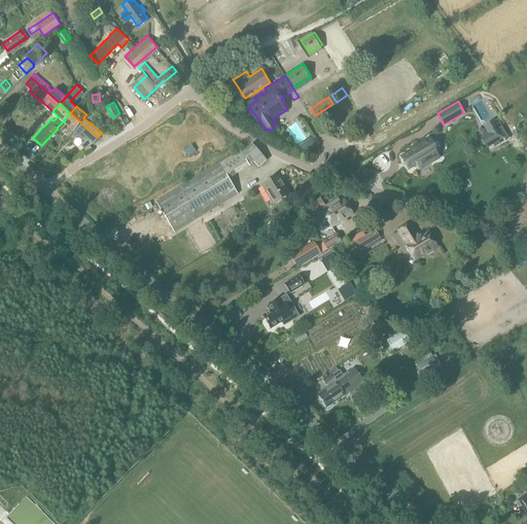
[(65,120),(64,121),(78,135),(81,132),(86,137),(80,143),(84,147),(84,148),(85,150),(92,146),(91,144),(93,142),(98,137),(70,113),(64,120),(65,120)]
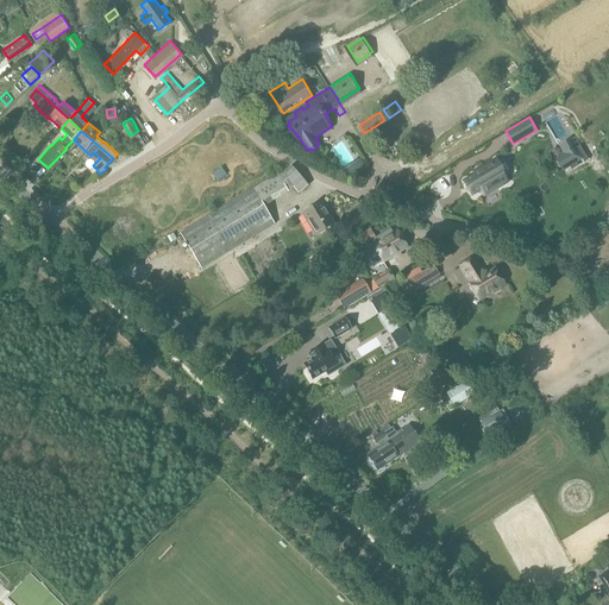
[(343,134),(328,145),(331,149),(333,153),(336,157),(339,162),(338,162),(341,165),(343,169),(359,157),(358,155),(357,155),(355,151),(349,143),(346,139),(343,134)]
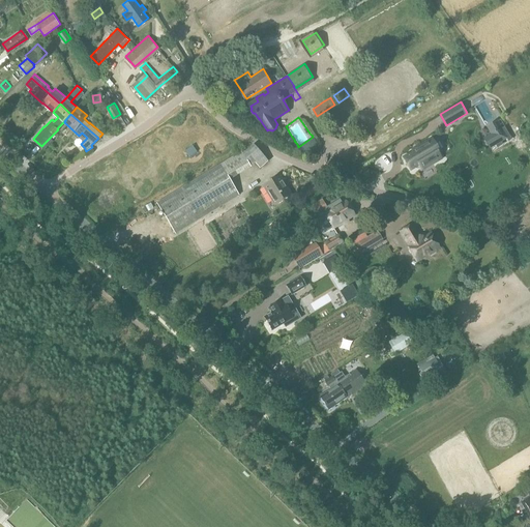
[(487,125),(491,132),(483,136),(490,147),(502,140),(507,137),(498,118),(487,125)]
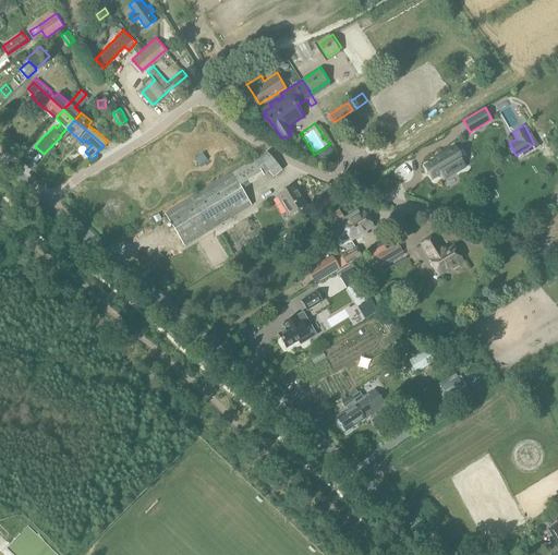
[(446,170),(463,160),(453,144),(435,155),(436,156),(426,161),(434,175),(445,168),(446,170)]
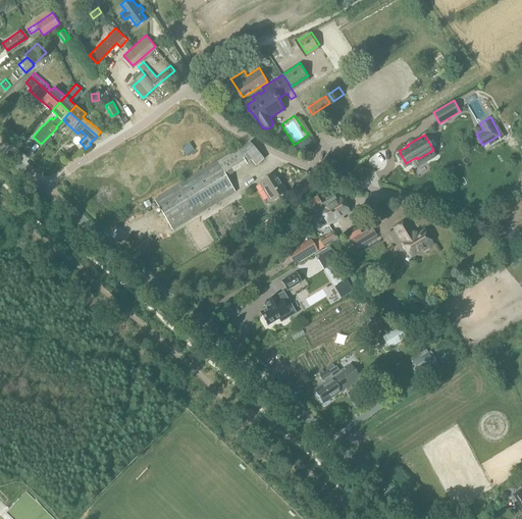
[(190,141),(183,146),(187,153),(194,147),(190,141)]
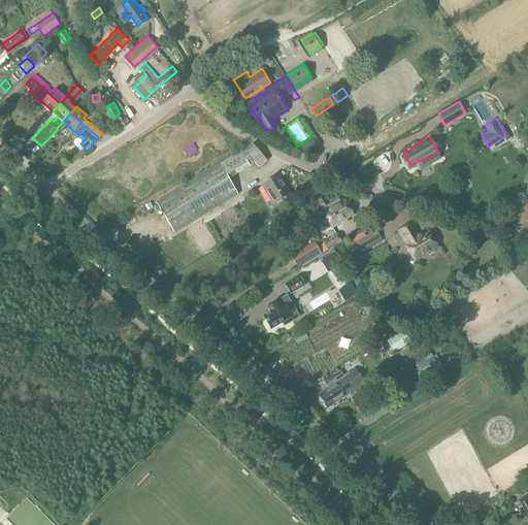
[(246,148),(242,151),(250,163),(255,160),(259,165),(267,158),(253,142),(252,143),(246,148)]
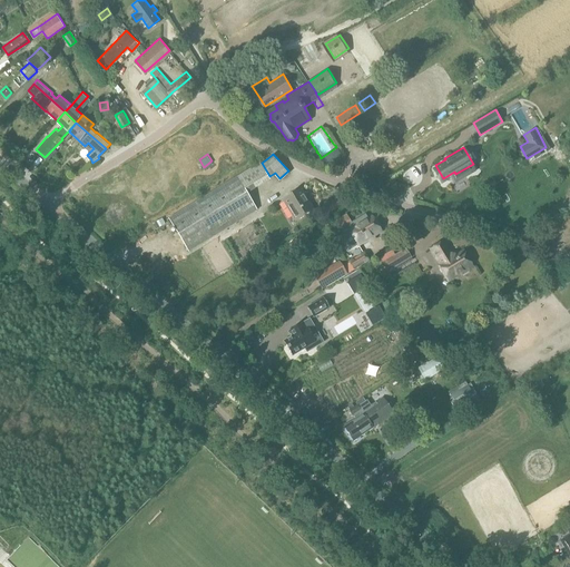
[(85,165),(79,158),(72,163),(78,169),(85,165)]
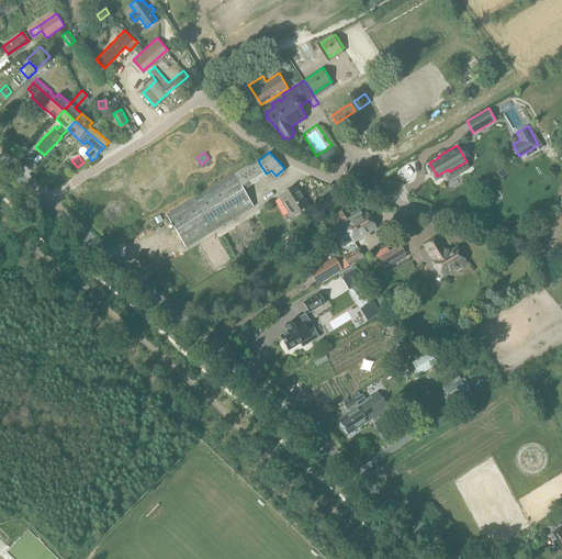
[(234,172),(166,213),(184,243),(186,246),(254,204),(244,189),(234,172)]
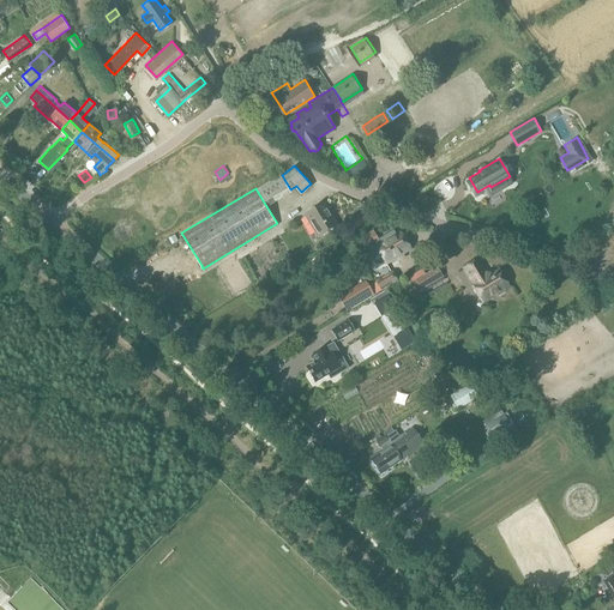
[(325,201),(305,213),(313,227),(319,235),(338,223),(325,201)]
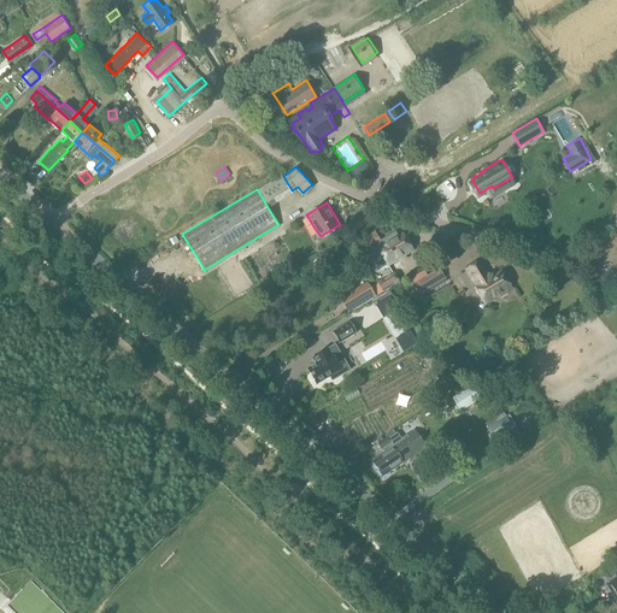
[(356,217),(347,222),(353,231),(362,227),(356,217)]
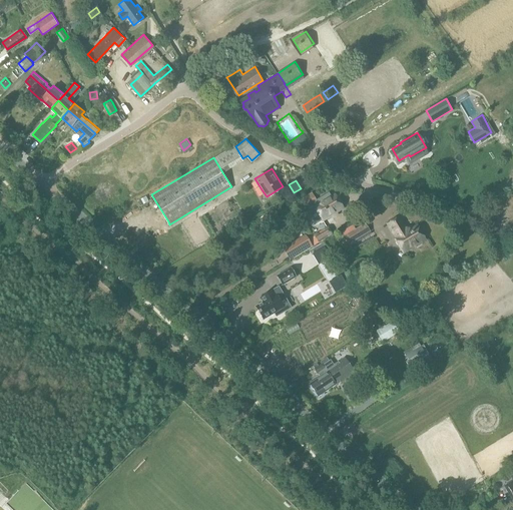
[(323,219),(344,207),(335,193),(333,195),(330,190),(314,199),(317,204),(316,205),(317,206),(311,210),(312,212),(312,213),(315,218),(315,217),(318,221),(320,224),(324,222),(323,219)]
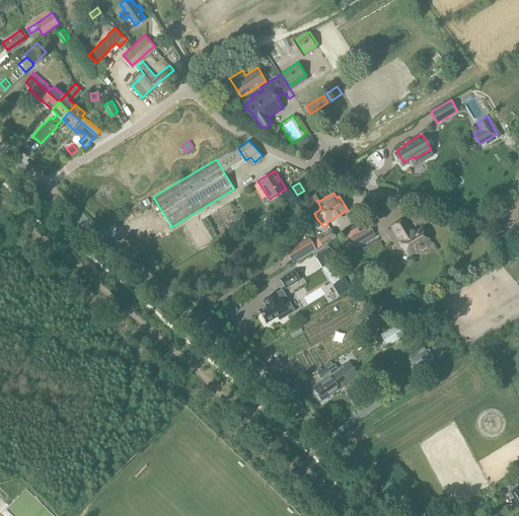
[(270,215),(263,219),(265,223),(273,219),(270,215)]
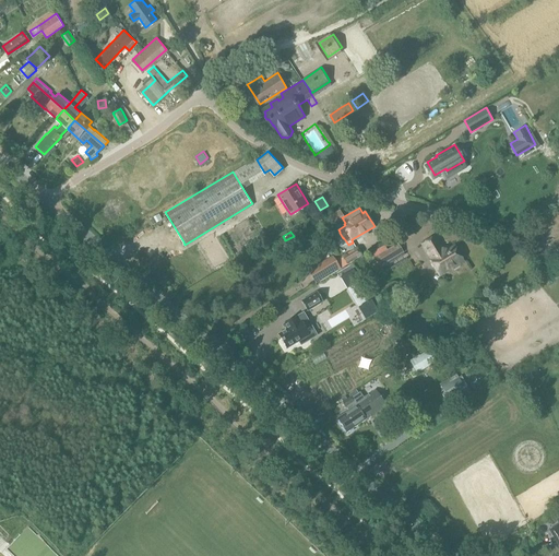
[(455,244),(445,250),(441,249),(441,246),(435,235),(423,243),(432,258),(430,259),(440,274),(452,267),(452,268),(460,263),(460,262),(464,259),(455,244)]
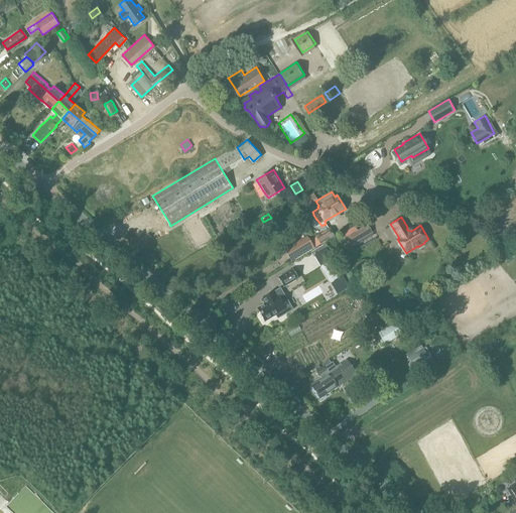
[(309,238),(314,246),(321,242),(320,241),(334,234),(330,227),(316,235),(316,234),(313,235),(309,238)]
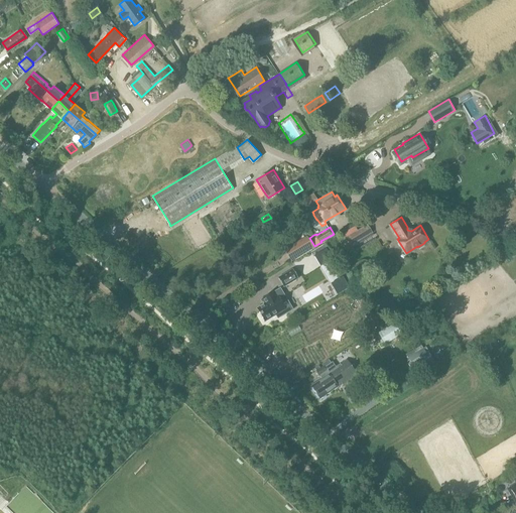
[(363,237),(358,228),(347,235),(352,243),(363,237)]
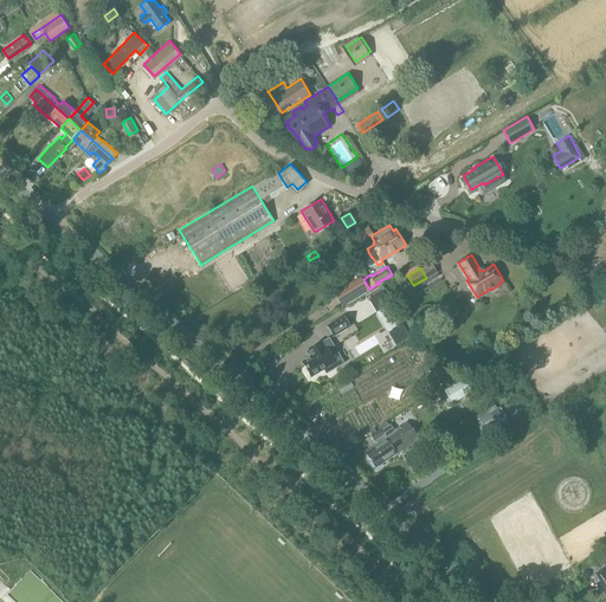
[(337,291),(345,304),(369,289),(363,279),(361,277),(337,291)]
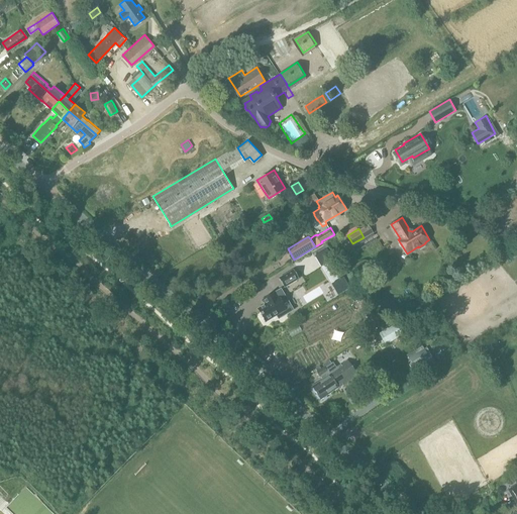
[(327,247),(315,254),(321,264),(329,259),(333,257),(327,247)]
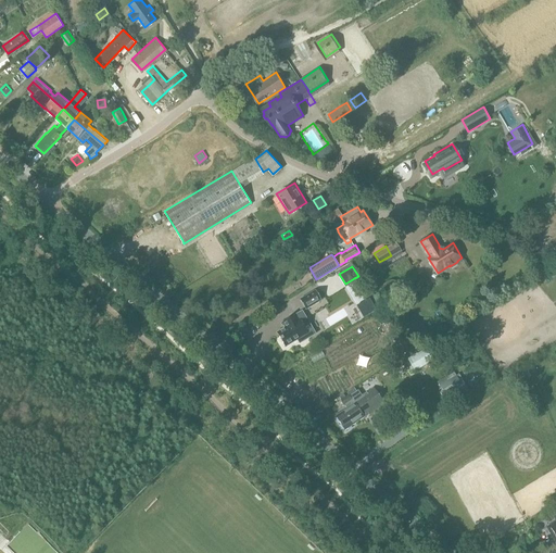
[(321,298),(316,289),(301,298),(306,308),(321,298)]
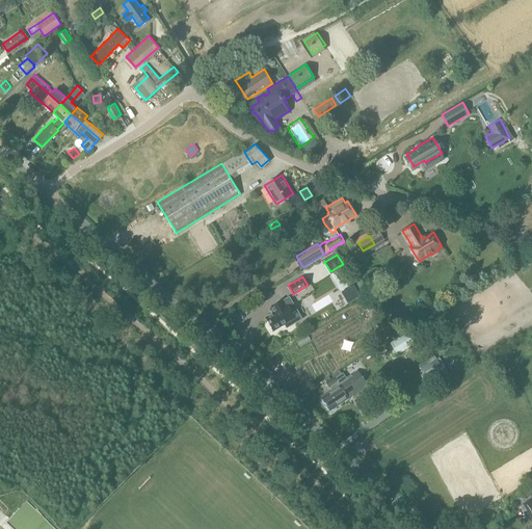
[(350,285),(342,291),(347,300),(360,293),(353,283),(350,285)]
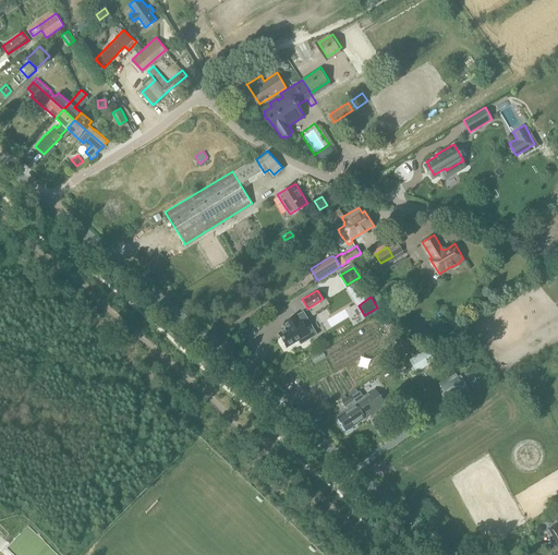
[(287,346),(299,338),(301,342),(312,336),(305,326),(311,323),(304,311),(284,322),(287,327),(278,332),(287,346)]
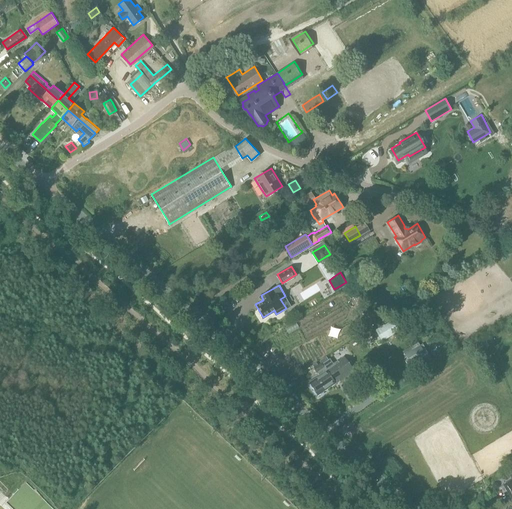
[(432,293),(425,298),(421,301),(424,306),(429,303),(436,299),(432,293)]
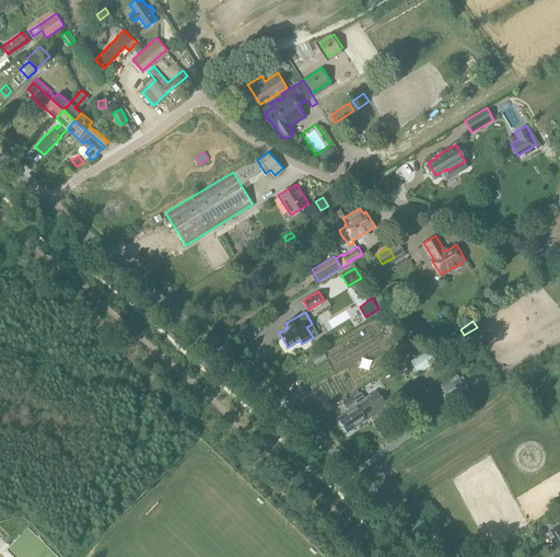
[(418,368),(438,357),(436,354),(433,355),(430,350),(413,360),(418,368)]
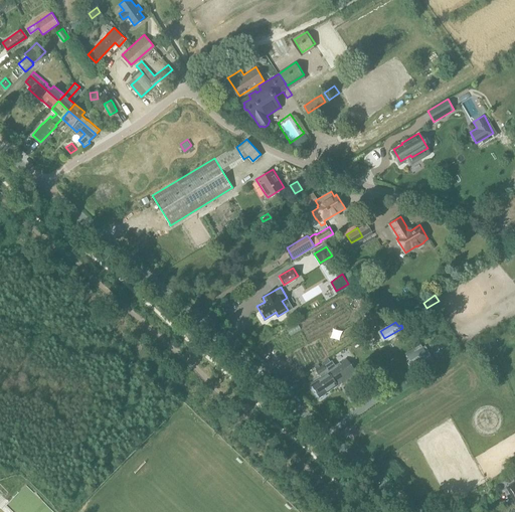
[(487,349),(492,346),(489,341),(484,345),(487,349)]
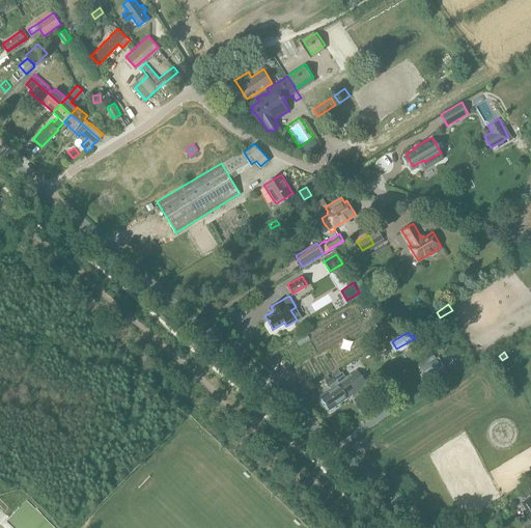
[(436,357),(420,365),(426,374),(441,366),(436,357)]
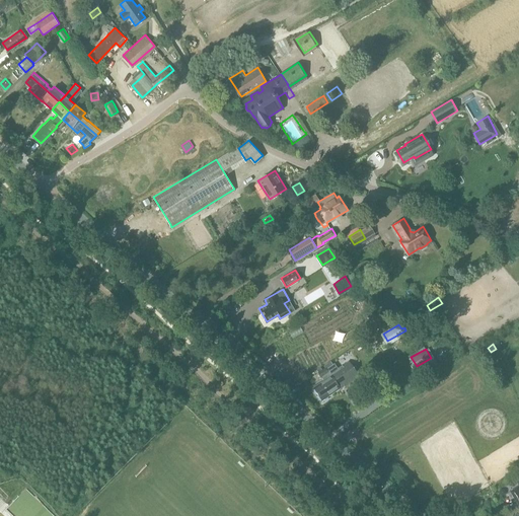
[(324,379),(313,386),(322,399),(359,374),(349,360),(339,367),(338,367),(335,362),(334,363),(332,363),(330,360),(323,364),(325,366),(322,368),(320,366),(316,368),(318,371),(322,376),(324,374),(326,377),(324,379)]
